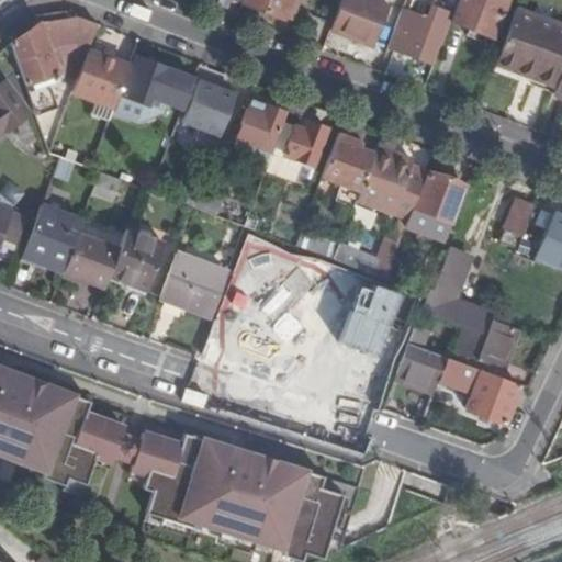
[(243,0),(243,3),(282,19),(287,7),(289,0),(243,0)]
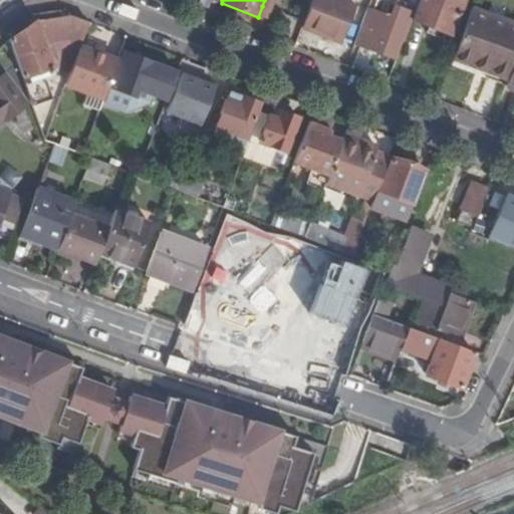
[(269,9),(271,0),(264,0),(262,6),(269,9)]
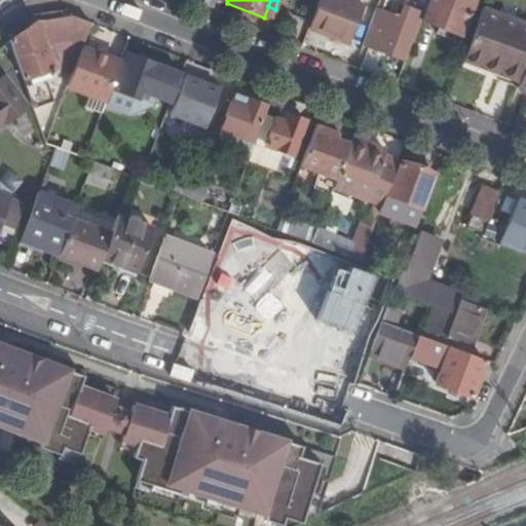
[(349,43),(364,5),(350,0),(317,0),(308,28),(349,43)]
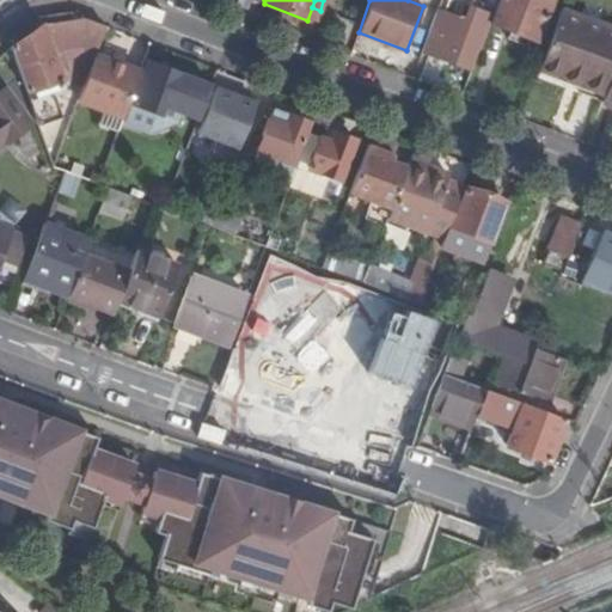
[(534,41),(550,0),(499,0),(489,24),(534,41)]
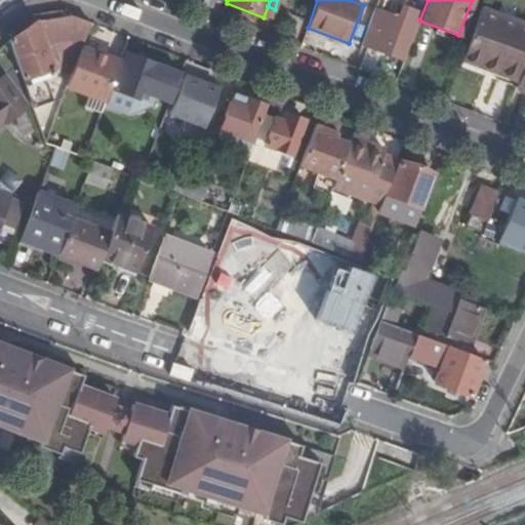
[(411,41),(421,12),(404,5),(400,17),(375,8),(359,51),(373,57),(376,49),(385,52),(402,58),(408,40),(411,41)]
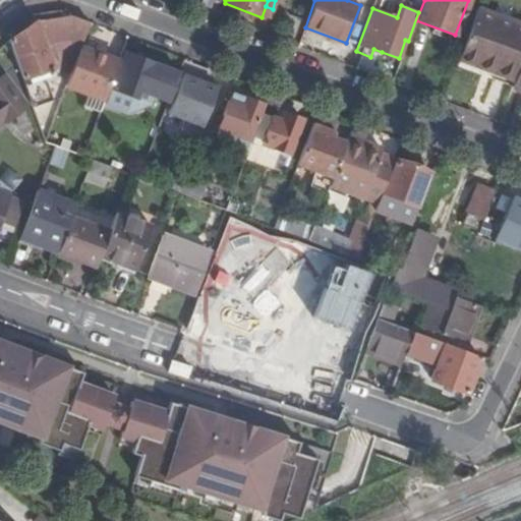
[(512,20),(477,7),(472,19),(507,33),(512,20)]
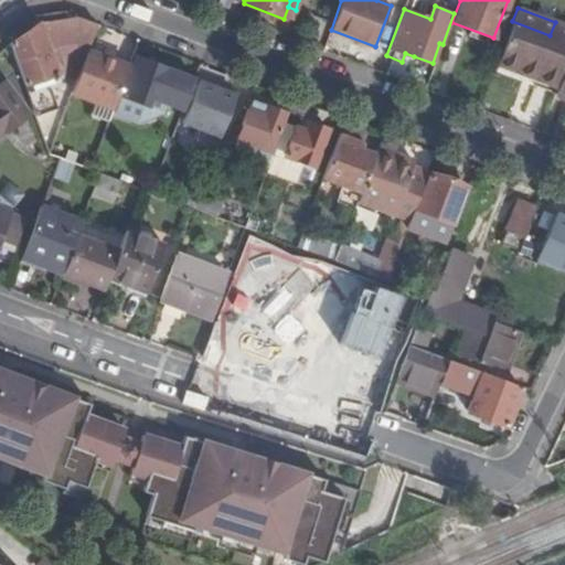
[(9,44),(39,23),(66,18),(65,11),(34,18),(6,39),(9,44)]
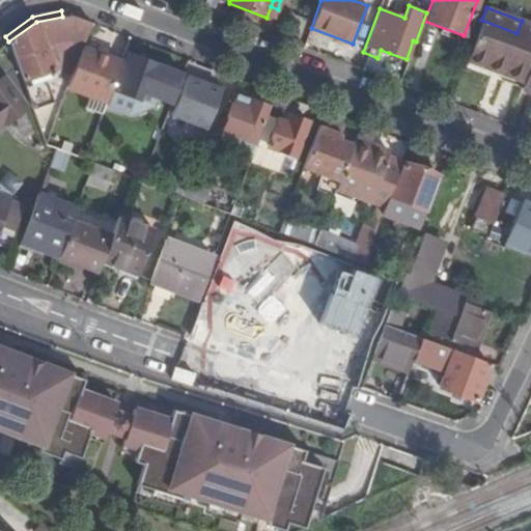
[(74,71),(82,48),(91,23),(72,16),(62,17),(36,22),(8,42),(33,110),(50,103),(40,73),(60,66),(61,74),(74,71)]
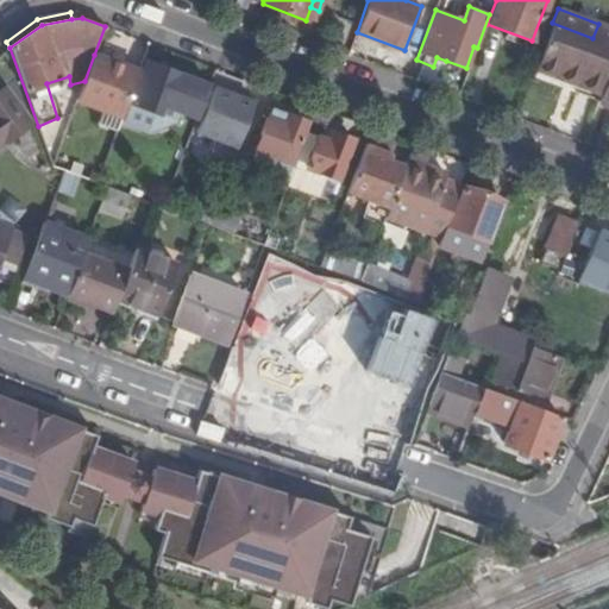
[(608,27),(598,24),(592,38),(552,23),(535,69),(601,94),(608,73),(608,27)]
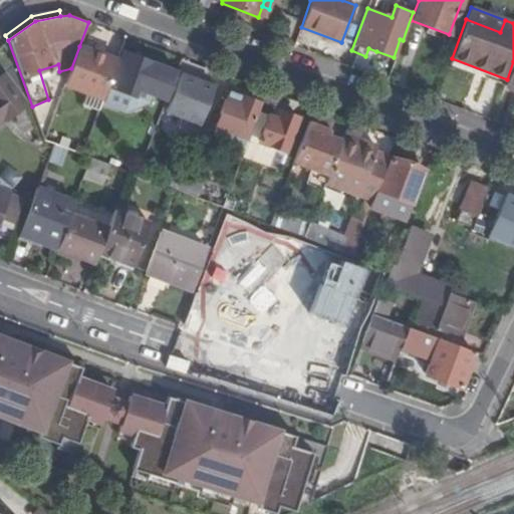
[(98,109),(117,59),(79,46),(71,68),(65,84),(87,92),(83,103),(98,109)]
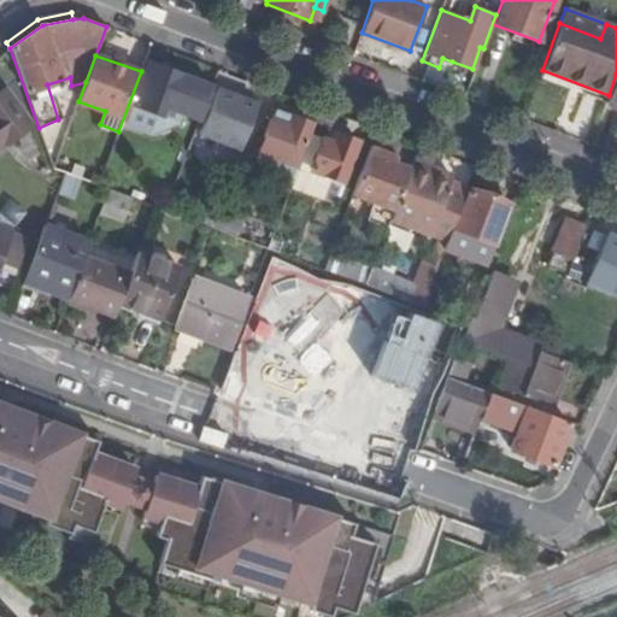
[(448,71),(452,62),(442,58),(439,68),(448,71)]
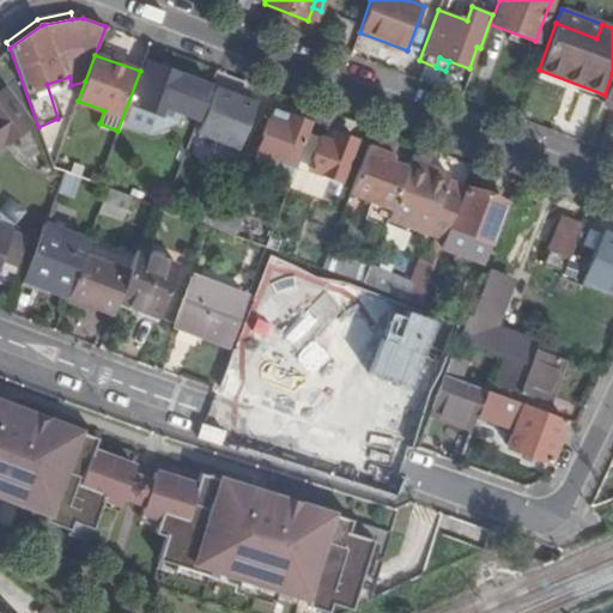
[(201,113),(212,85),(147,61),(127,115),(140,120),(144,109),(159,115),(168,93),(178,98),(176,103),(201,113)]
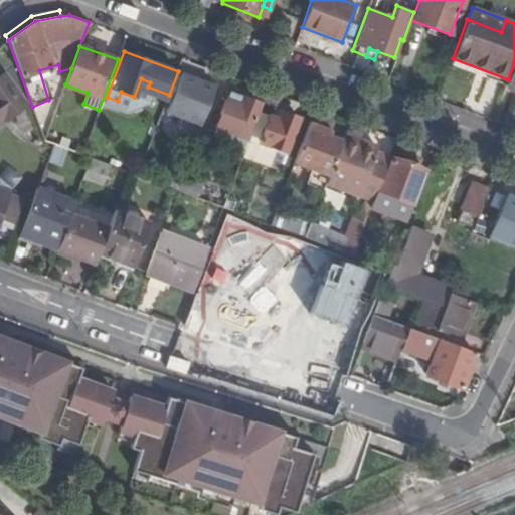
[(0,122),(26,103),(5,73),(0,76),(0,122)]
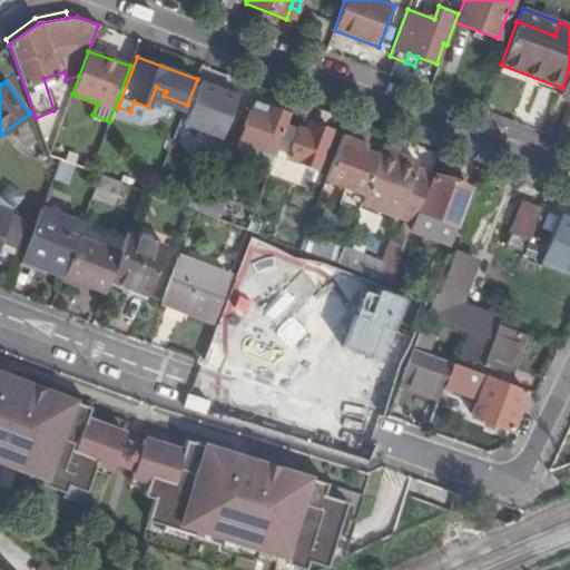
[(223,138),(238,96),(200,81),(193,101),(185,124),(223,138)]
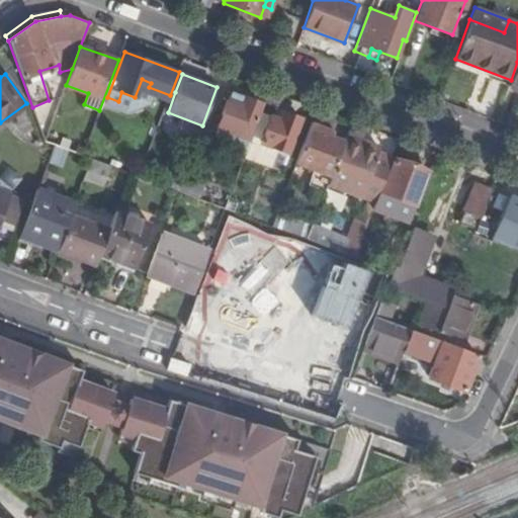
[(517,83),(511,80),(509,86),(517,89),(517,83)]
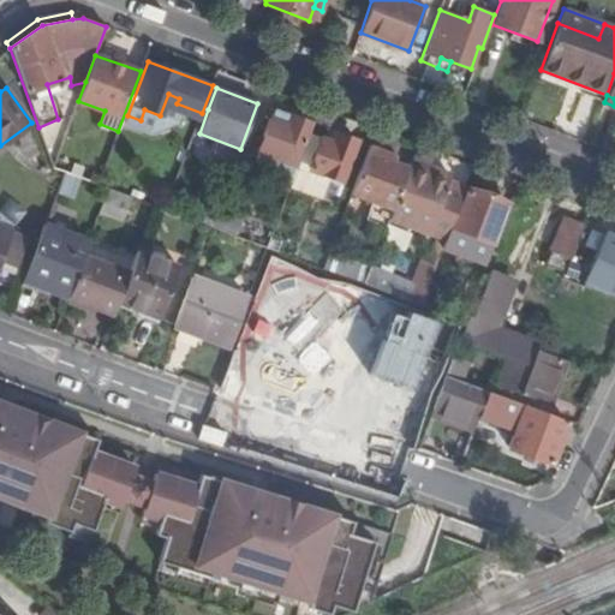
[(290,179),(311,123),(274,108),(252,165),(290,179)]
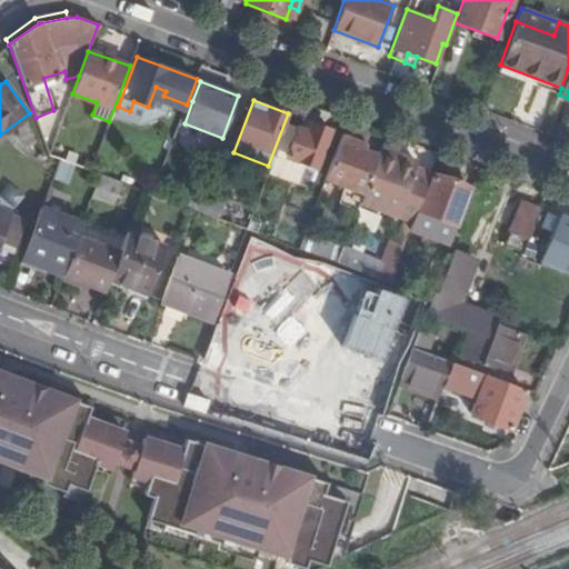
[(317,167),(330,129),(312,122),(309,132),(297,128),(287,156),(317,167)]
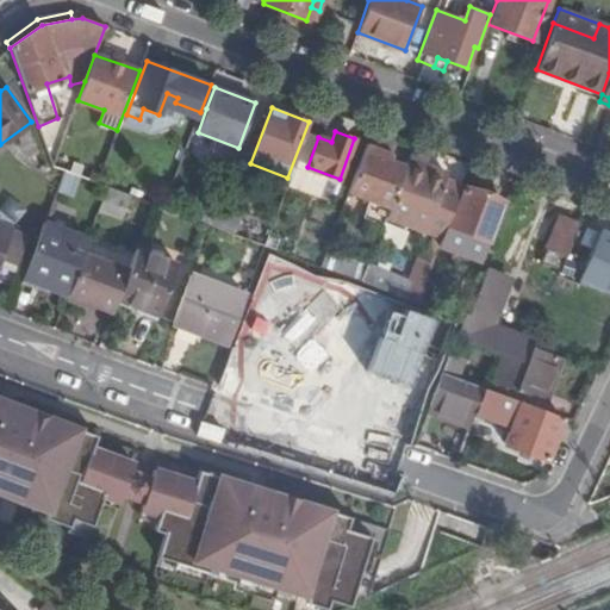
[(368,204),(363,217),(384,224),(388,210),(405,167),(390,161),(392,155),(366,145),(349,191),(371,199),(377,201),(375,206),(368,204)]
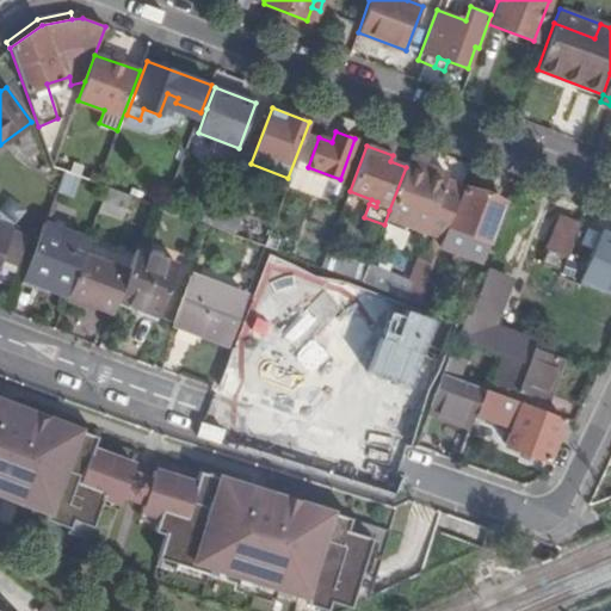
[(443,239),(462,187),(445,181),(448,174),(409,159),(406,167),(389,210),(411,218),(408,226),(443,239)]
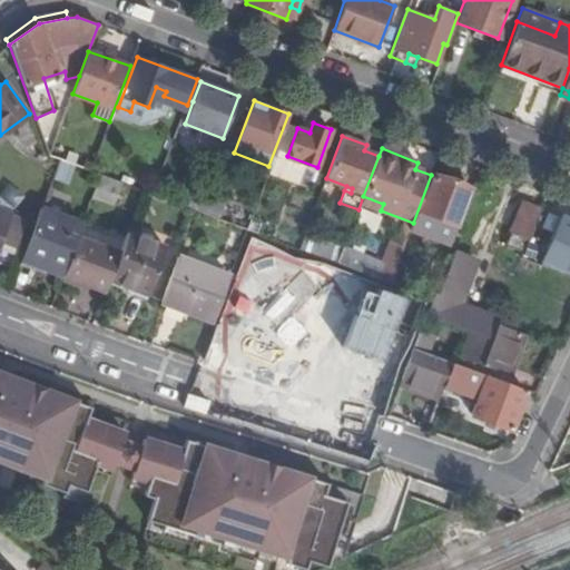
[(55,182),(70,184),(75,165),(58,161),(55,182)]
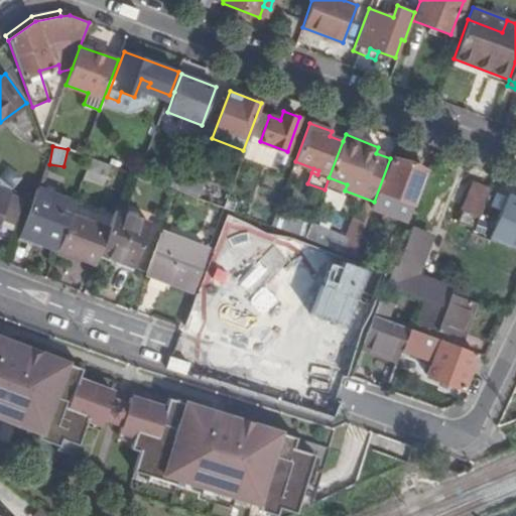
[(107,175),(111,165),(92,158),(88,168),(107,175)]
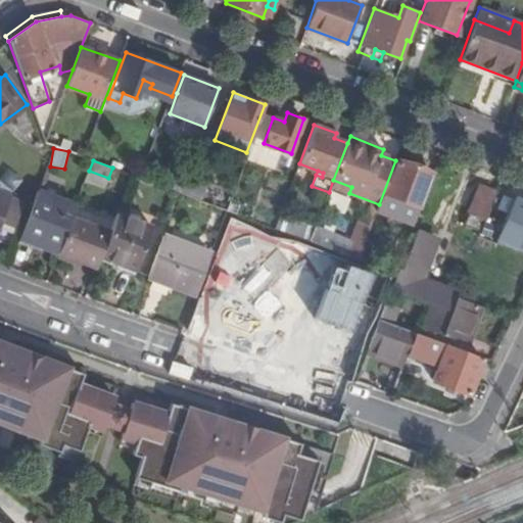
[(419,206),(431,173),(398,160),(385,193),(388,194),(419,206)]
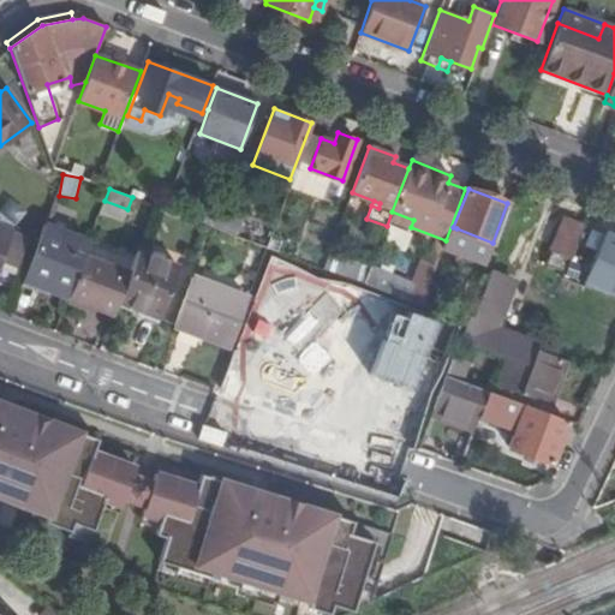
[(210,227),(216,210),(196,202),(189,219),(210,227)]
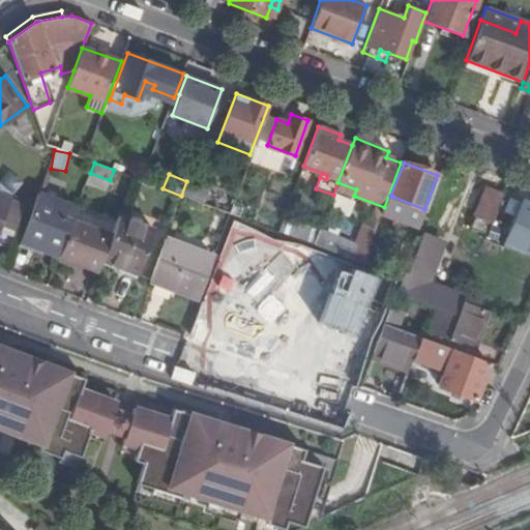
[(0,222),(17,229),(25,206),(7,200),(10,193),(0,184),(0,222)]
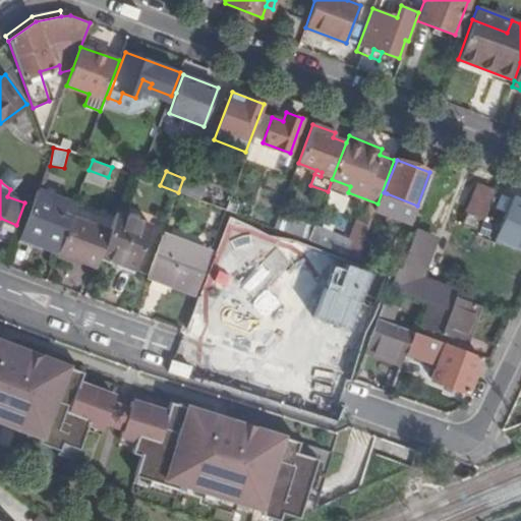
[(478,231),(484,214),(494,191),(478,185),(463,225),(478,231)]
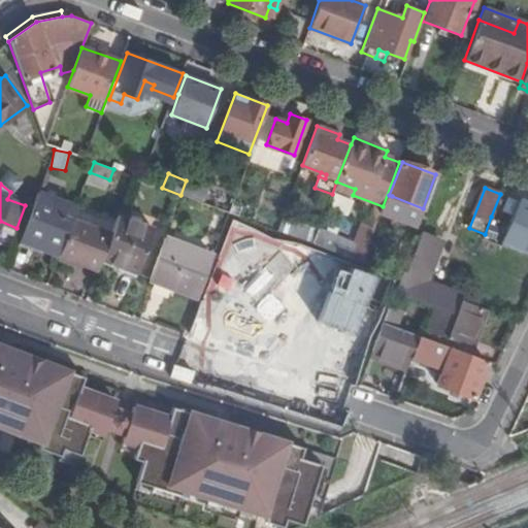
[(72,220),(76,207),(38,193),(32,208),(20,240),(59,256),(72,220)]
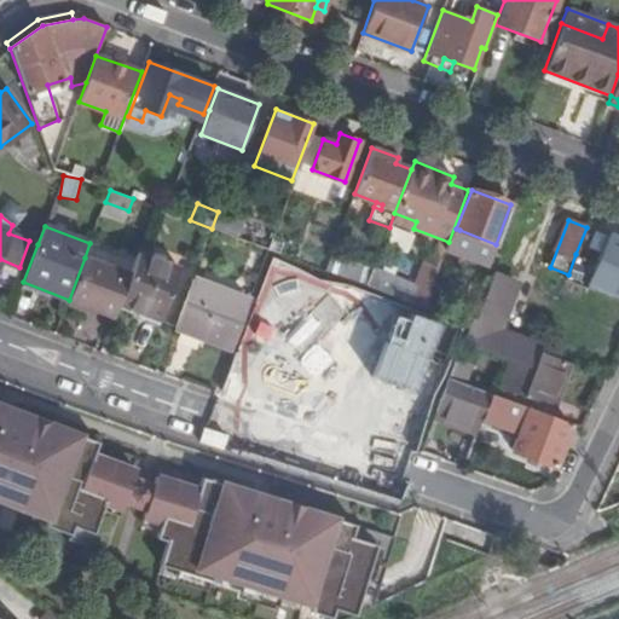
[(496,244),(460,230),(453,246),(490,259),(496,244)]
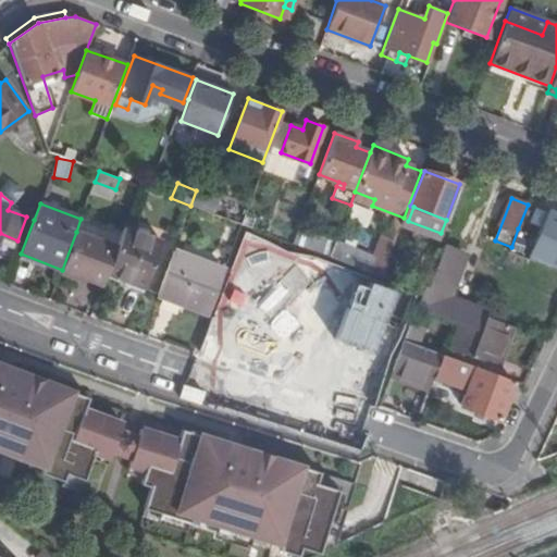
[(556,270),(556,212),(547,209),(536,236),(518,229),(511,247),(509,252),(556,270)]
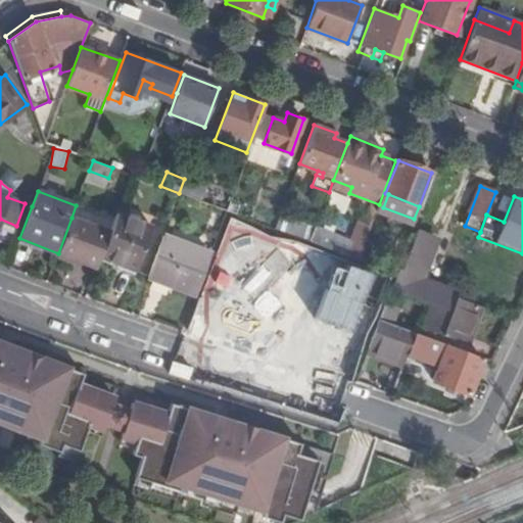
[(282,209),(275,229),(310,242),(315,228),(318,222),(282,209)]
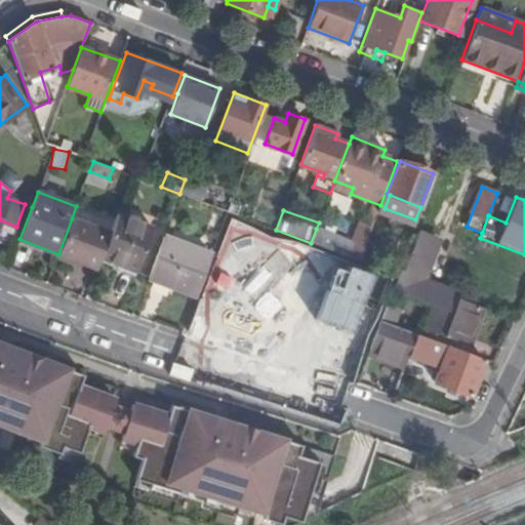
[(152,227),(117,213),(110,233),(101,258),(134,272),(152,227)]
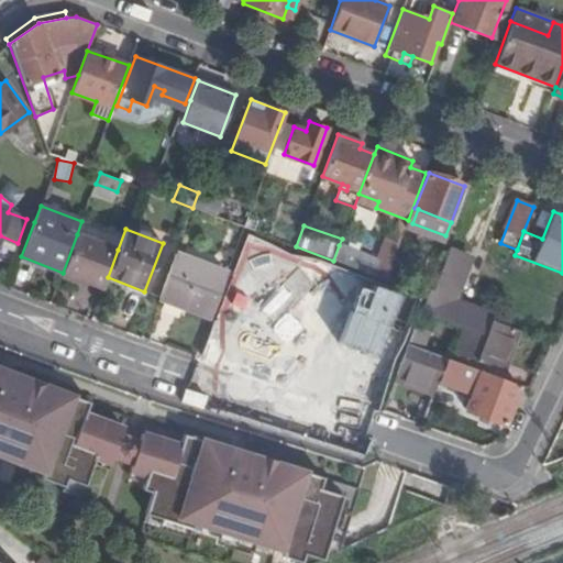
[(377,260),(339,245),(333,261),(385,280),(401,236),(388,231),(377,260)]
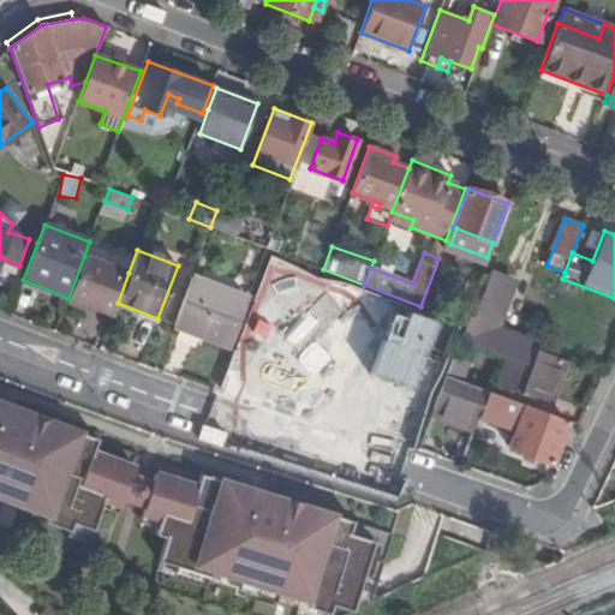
[(118,303),(129,273),(84,256),(69,298),(113,315),(118,303)]
